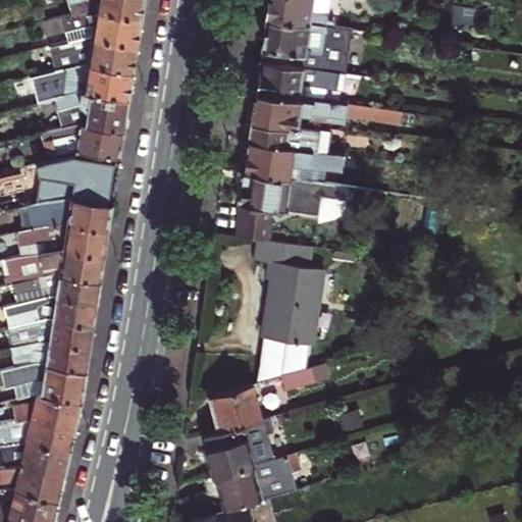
[(66,0),(70,14),(95,7),(141,14),(143,1),(143,0),(66,0)]
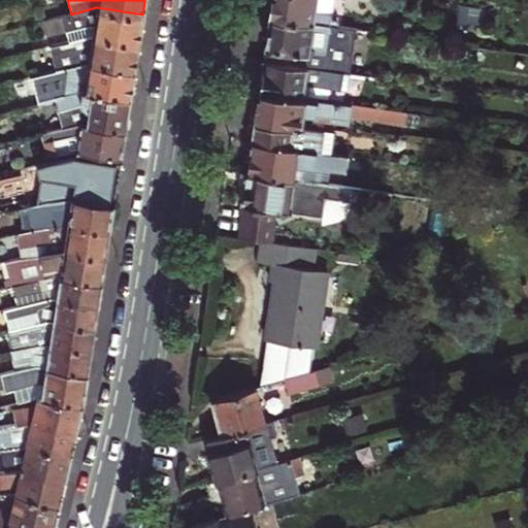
[(270,0),(269,11),(272,11),(271,17),(336,26),(337,22),(330,21),(332,0),(270,0)]
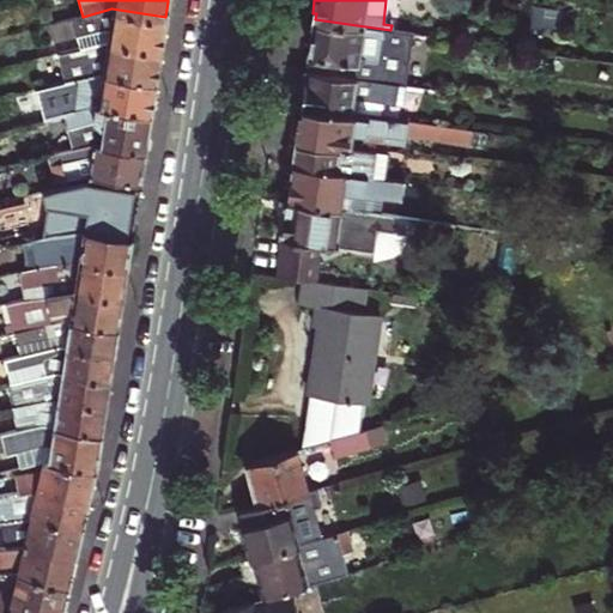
[(532,24),(564,29),(566,11),(534,6),(532,24)]
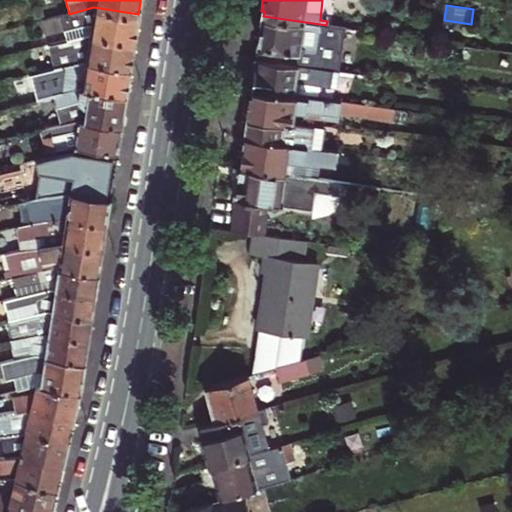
[(64,30),(66,39),(87,34),(134,40),(136,27),(138,14),(93,7),(69,14),(42,21),(45,35),(64,30)]
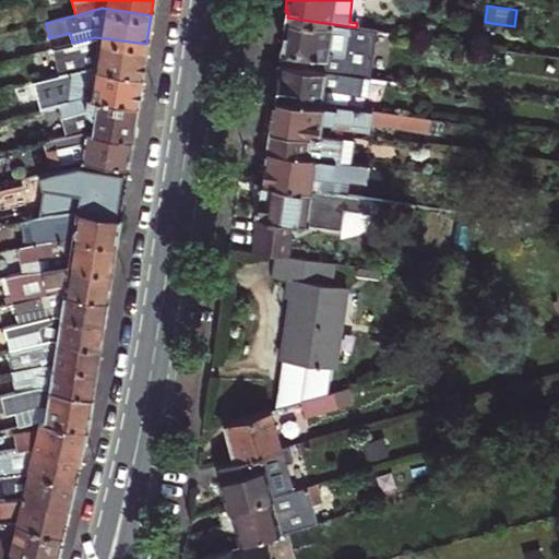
[(379,43),(380,32),(356,27),(287,18),(281,63),(364,75),(367,58),(355,56),(358,39),(379,43)]
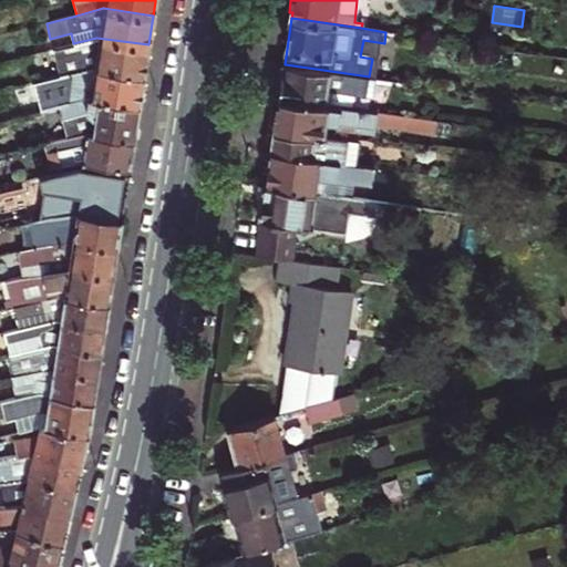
[(94,65),(144,73),(147,55),(148,44),(96,38),(73,43),(52,49),(59,75),(71,72),(94,65)]
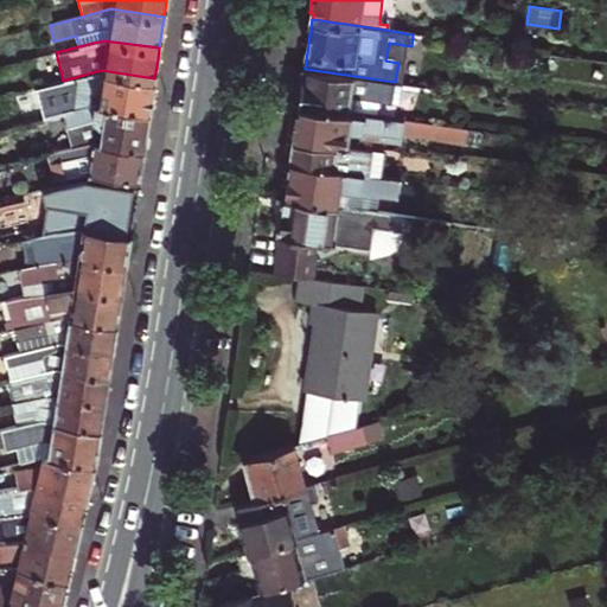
[(503,65),(516,66),(517,53),(505,52),(503,65)]
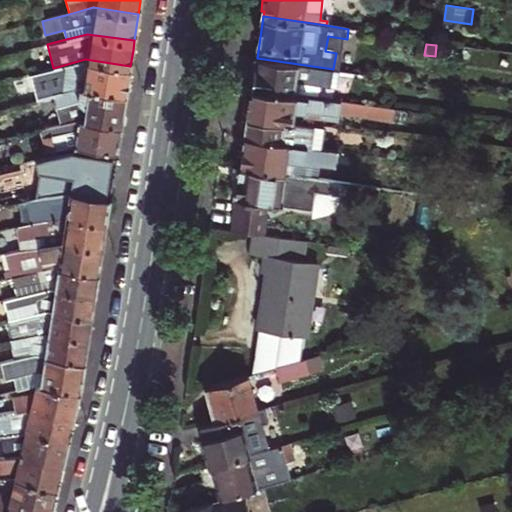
[(331,86),(333,69),(257,58),(252,87),(295,93),(320,97),(321,84),(331,86)]
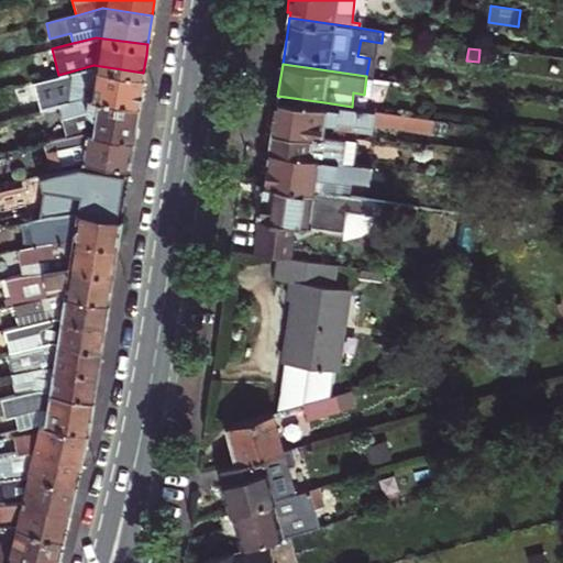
[(141,88),(143,73),(94,65),(70,72),(68,89),(36,97),(39,108),(50,106),(59,102),(90,95),(139,102),(141,88)]
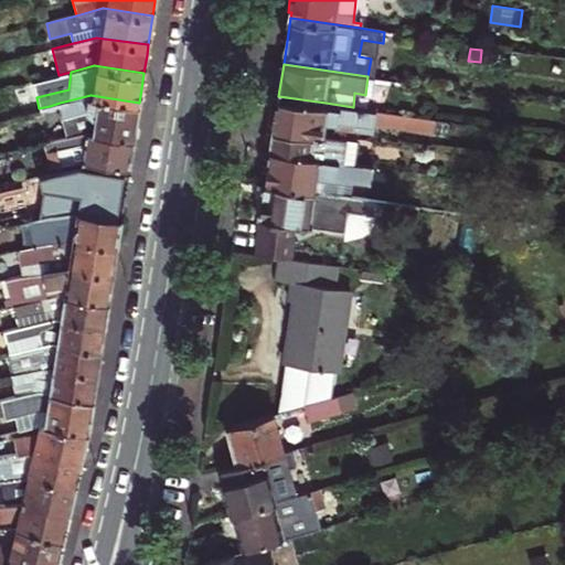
[(91,95),(60,103),(62,114),(67,136),(85,131),(132,140),(136,121),(139,103),(91,95)]
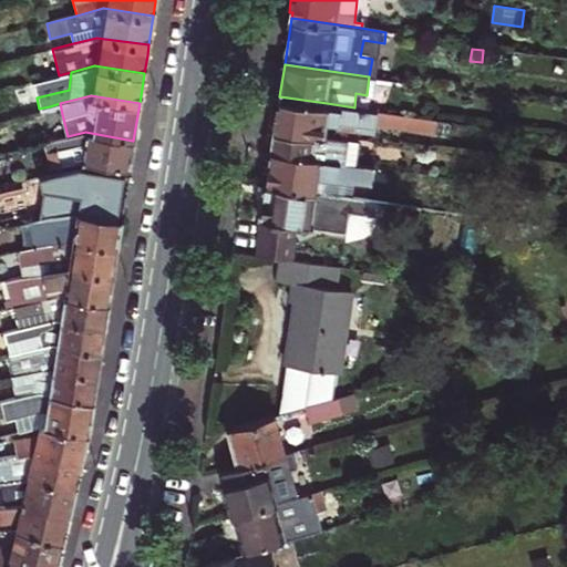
[(449,137),(451,123),(327,103),(279,96),(272,95),(271,107),(278,109),(275,126),(325,134),(327,119),(339,120),(378,126),(449,137)]
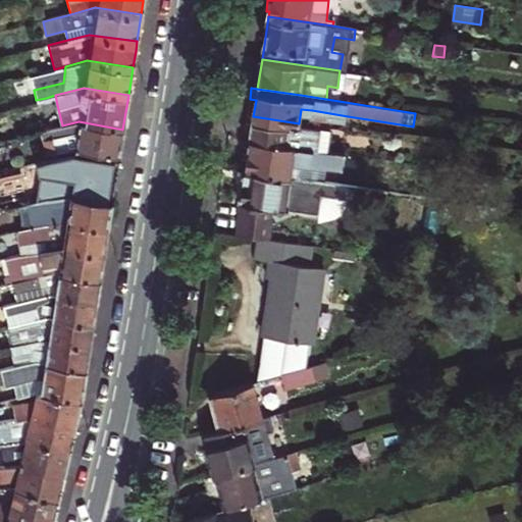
[(348,116),(312,110),(311,118),(348,123),(348,116)]
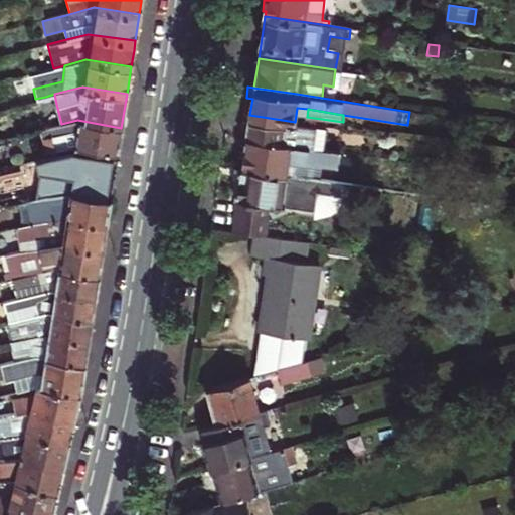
[(295,122),(249,115),(246,138),(322,149),(325,127),(295,122)]
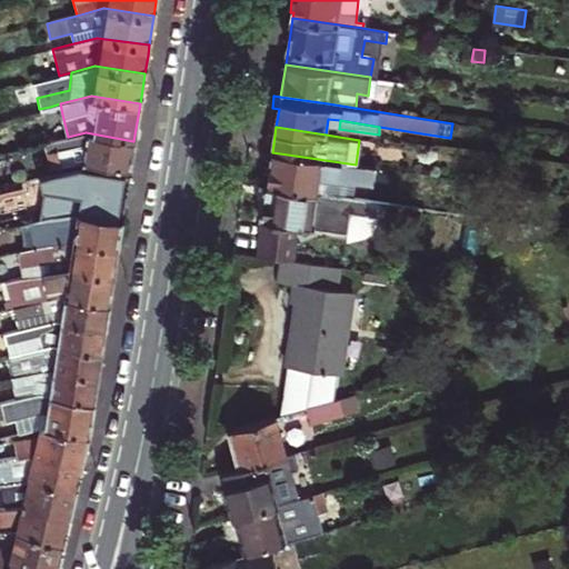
[(133,141),(86,132),(68,137),(0,152),(0,165),(49,153),(52,166),(63,163),(63,166),(80,162),(129,171),(131,156),(133,141)]
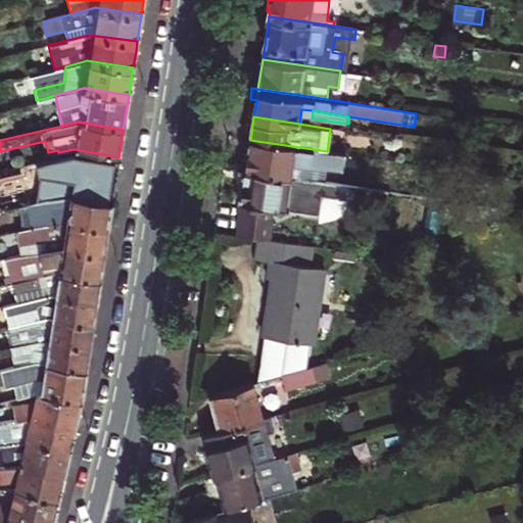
[(316,165),(343,171),(345,154),(327,151),(250,140),(245,171),(291,178),(293,162),(316,165)]
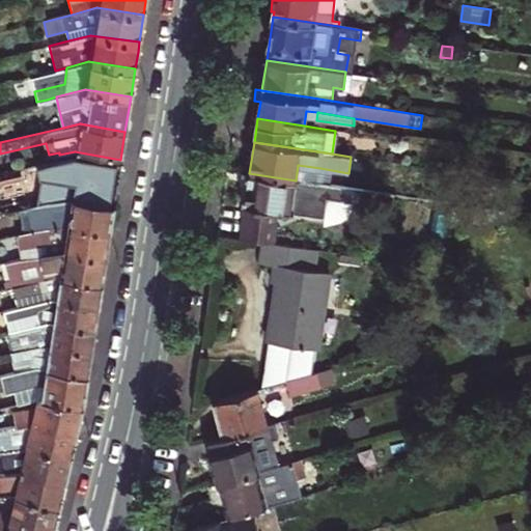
[(73,156),(55,160),(53,175),(43,177),(37,204),(55,201),(72,197),(113,203),(117,184),(120,164),(73,156)]
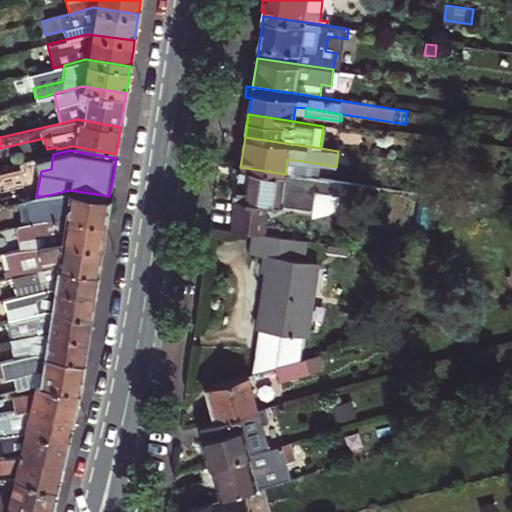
[(285,174),(308,177),(309,162),(287,159),(285,174)]
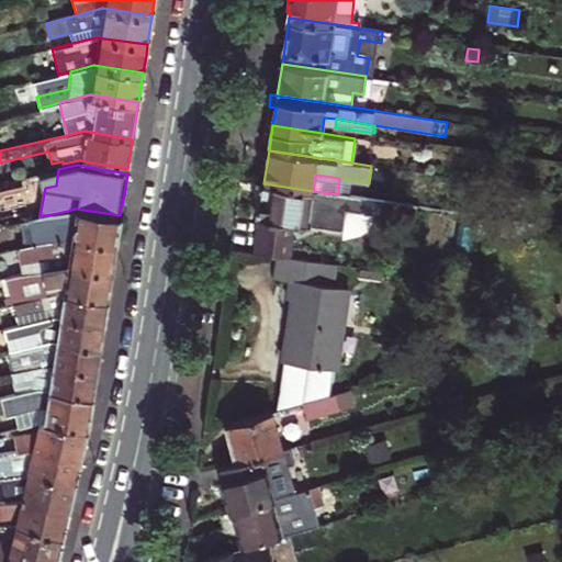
[(23,178),(0,182),(0,194),(25,188),(23,178)]
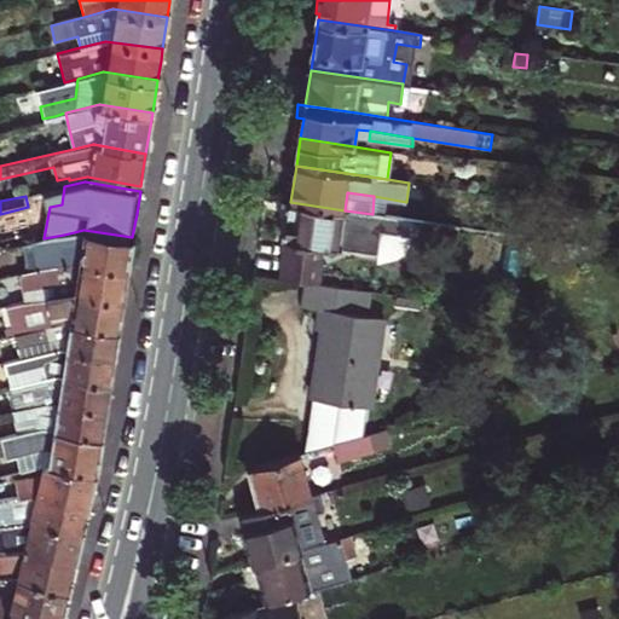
[(323,247),(379,254),(382,231),(414,236),(422,237),(424,223),(372,214),(345,210),(290,202),(282,278),(307,282),(318,283),(323,247)]
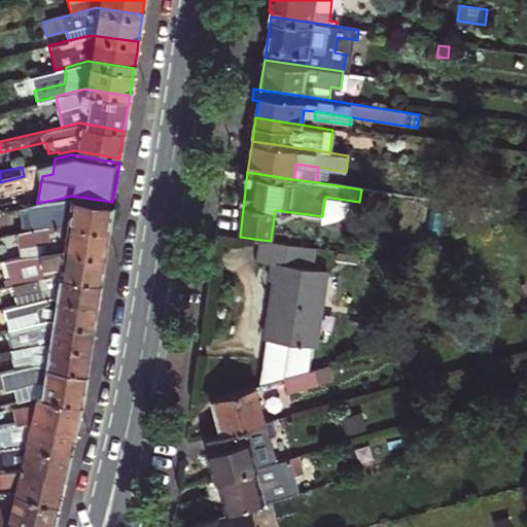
[(66,223),(108,229),(110,215),(112,202),(71,196),(55,200),(37,203),(21,206),(22,231),(66,223)]
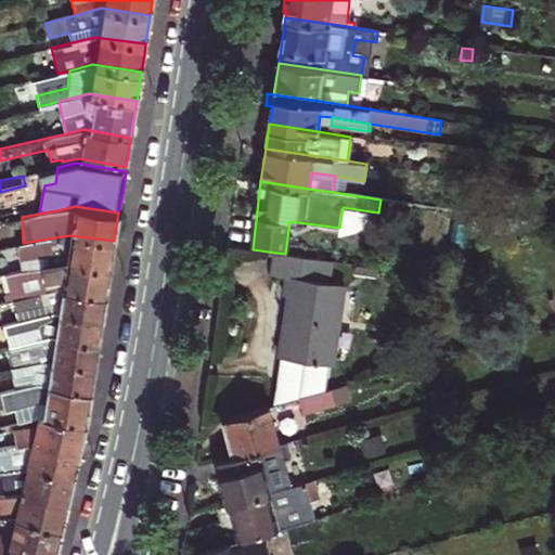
[(339,228),(338,236),(356,232),(361,228),(371,211),(343,207),(339,228)]
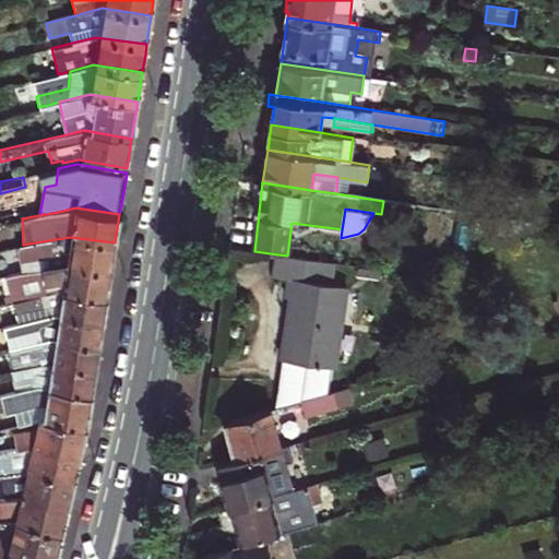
[(22,272),(42,269),(64,264),(110,271),(113,257),(115,242),(70,237),(23,245),(16,246),(22,272)]
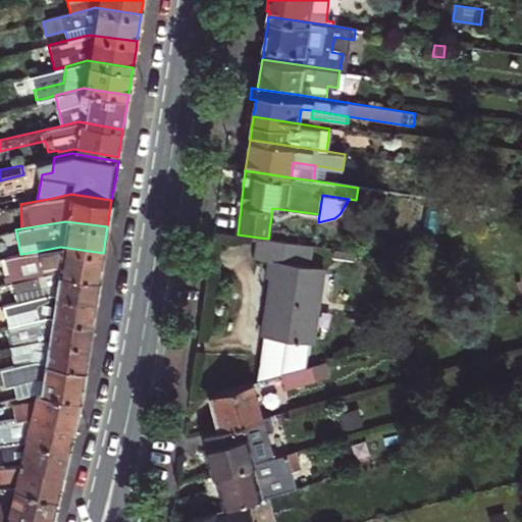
[(311,343),(323,267),(309,265),(312,245),(268,239),(259,238),(256,259),(269,260),(267,277),(272,278),(263,335),(311,343)]
